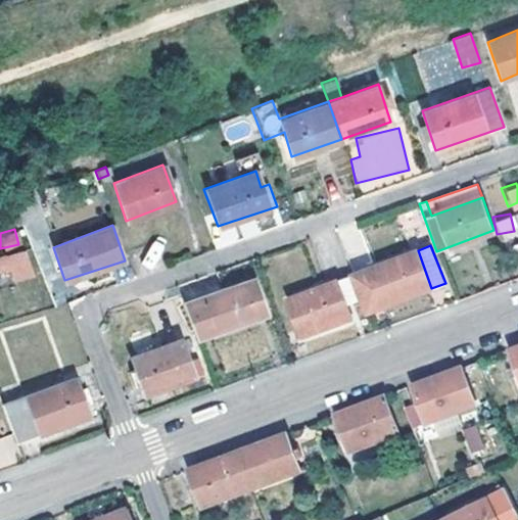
[(22,248),(0,255),(0,272),(12,268),(17,280),(33,274),(22,248)]
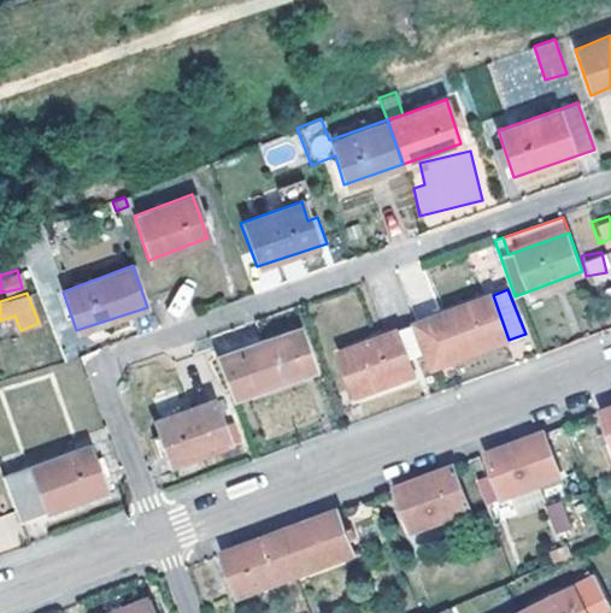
[(493,295),(418,323),(428,351),(435,367),(509,340),(493,295)]
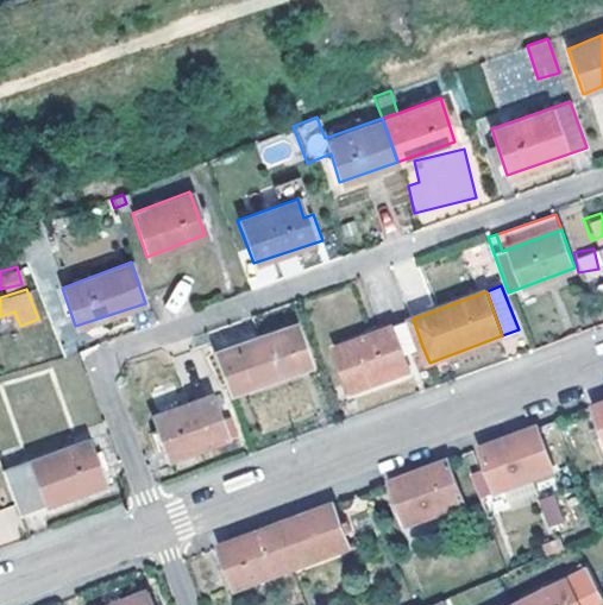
[(413,319),(393,326),(403,353),(422,346),(413,319)]
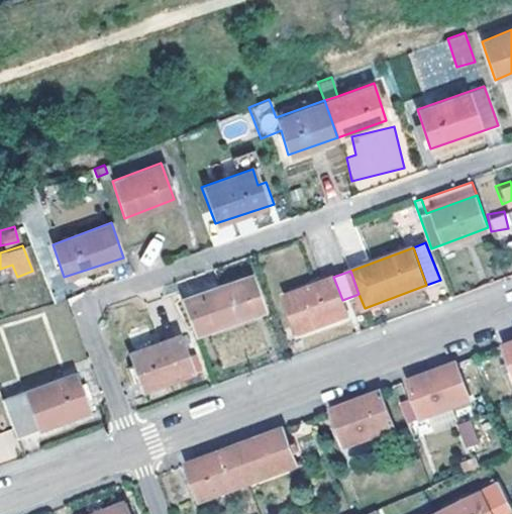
[(180,300),(192,333),(264,308),(251,275),(180,300)]
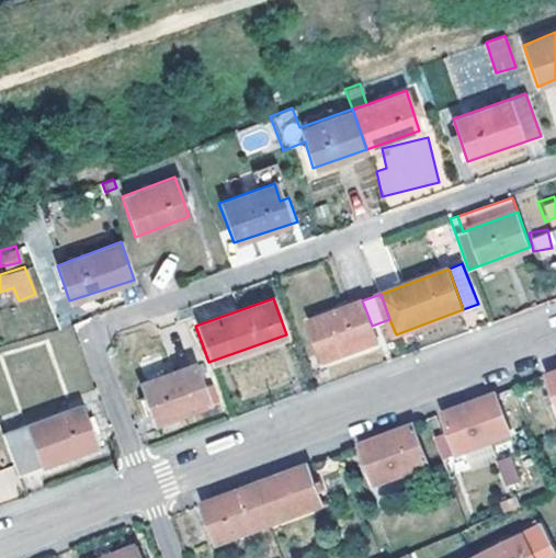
[(362,300),(307,320),(322,361),(376,341),(372,326),(362,300)]
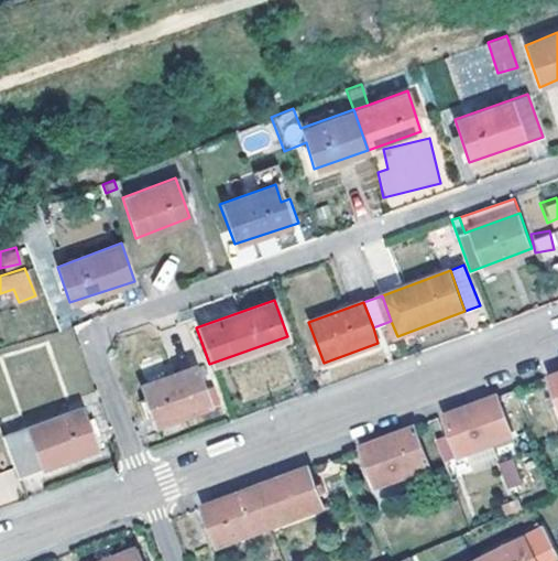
[(194,365),(140,386),(155,425),(210,406),(194,365)]
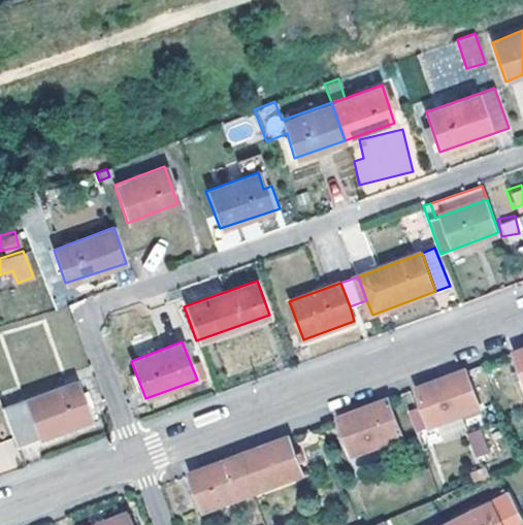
[(522,348),(514,351),(522,375),(522,348)]
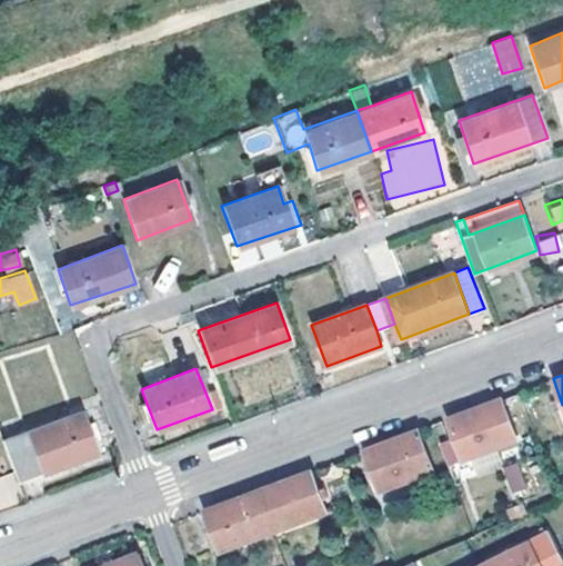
[(475,408),(445,419),(453,439),(462,462),(516,440),(501,398),(475,408)]
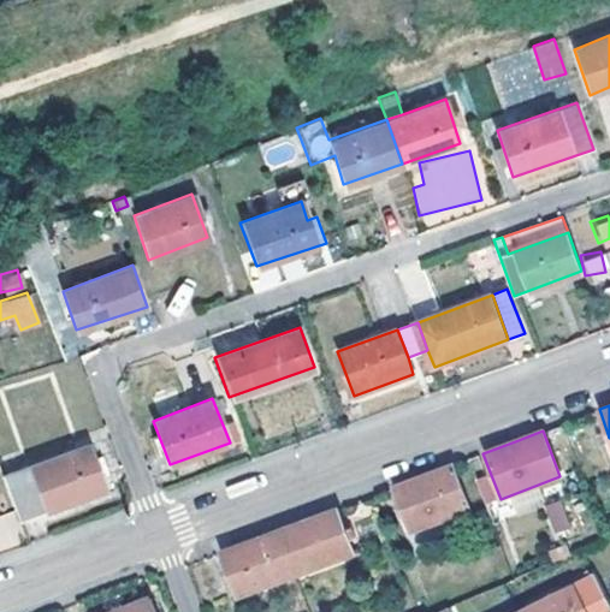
[(89,443),(4,475),(19,520),(105,488),(89,443)]
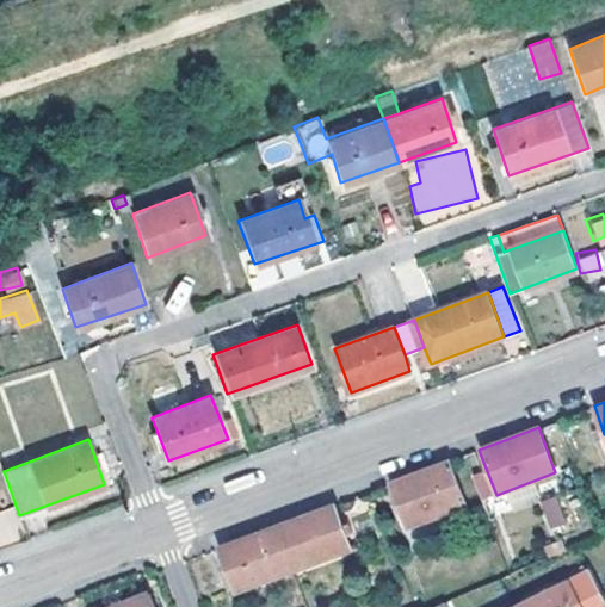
[(421,471),(389,483),(406,528),(465,506),(449,460),(421,471)]
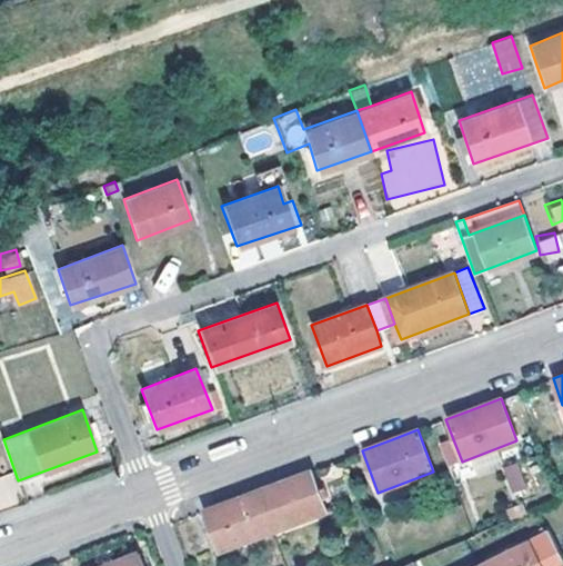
[(462,462),(453,439),(439,445),(446,466),(462,462)]
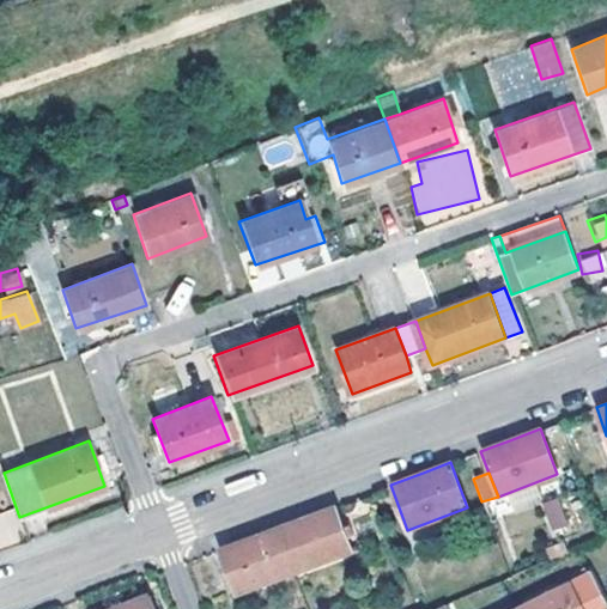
[(568,527),(557,498),(544,501),(553,533),(568,527)]
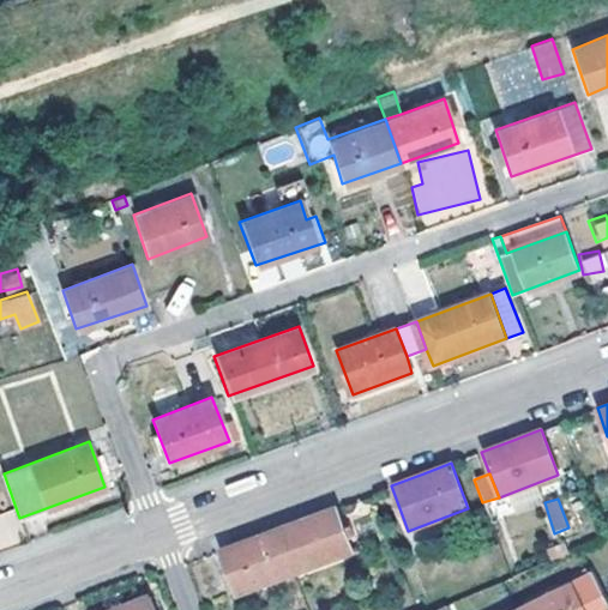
[(276,529),(293,574),(349,553),(333,507),(302,518),(276,529)]
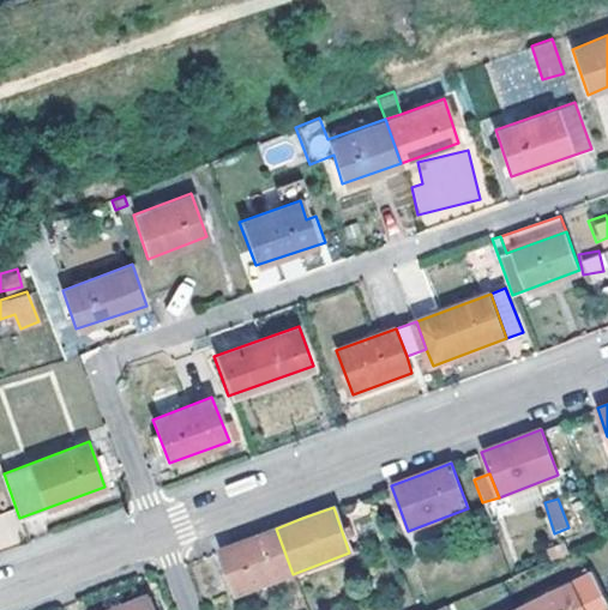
[(241,542),(218,550),(236,595),(293,574),(276,529),(241,542)]
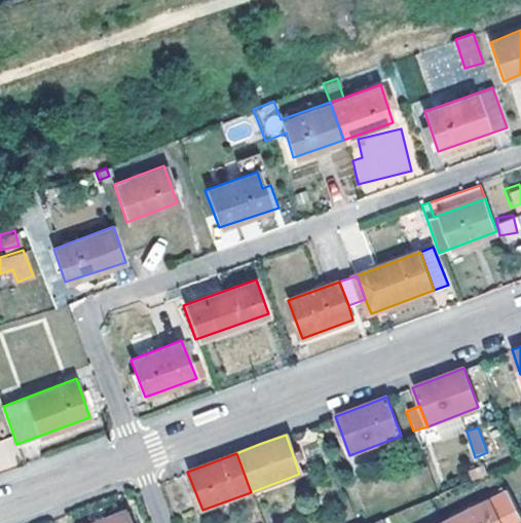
[(520,522),(520,513),(509,491),(446,522),(520,522)]
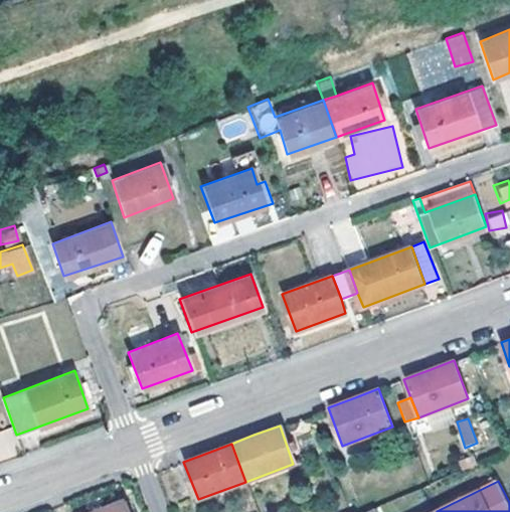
[(129,511),(125,499),(92,511),(129,511)]
